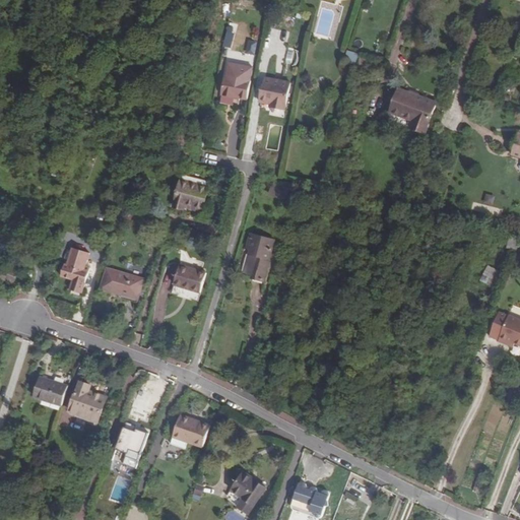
[(359,55),(349,53),(346,61),(356,63),(359,55)]
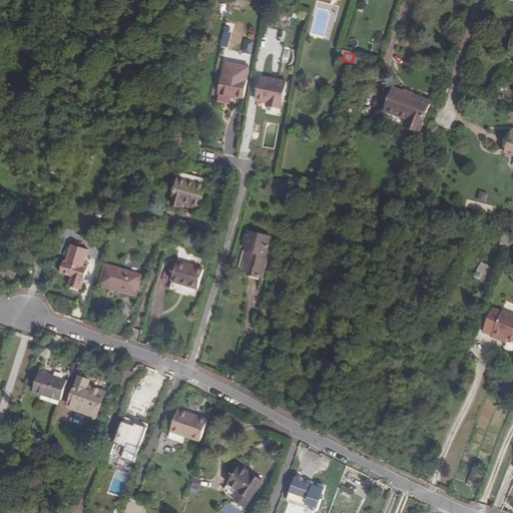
[(223,94),(227,76),(220,75),(217,93),(223,94)]
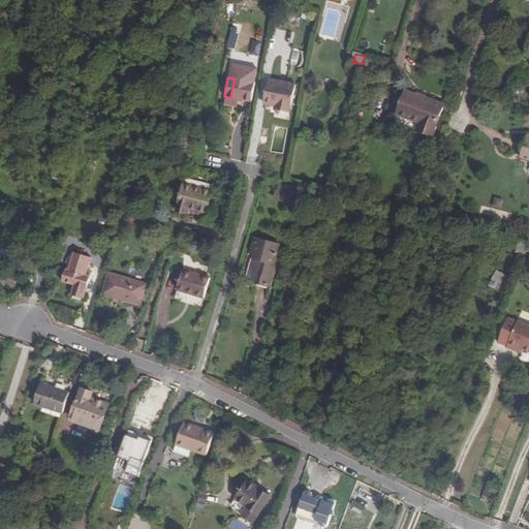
[(230,97),(237,99),(249,101),(253,83),(235,79),(230,97)]
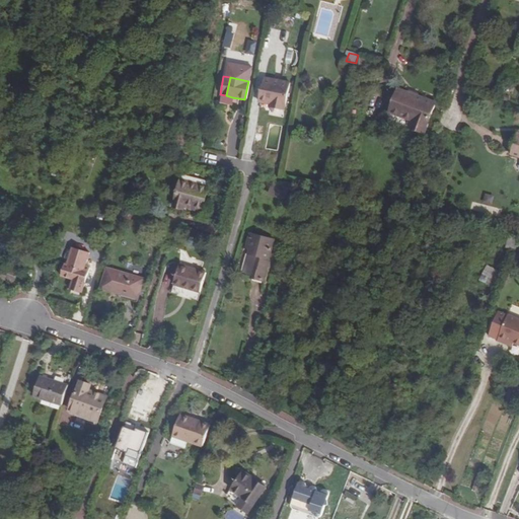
[(264,93),(261,93),(258,101),(285,107),(289,83),(264,78),(263,89),(265,89),(264,93)]
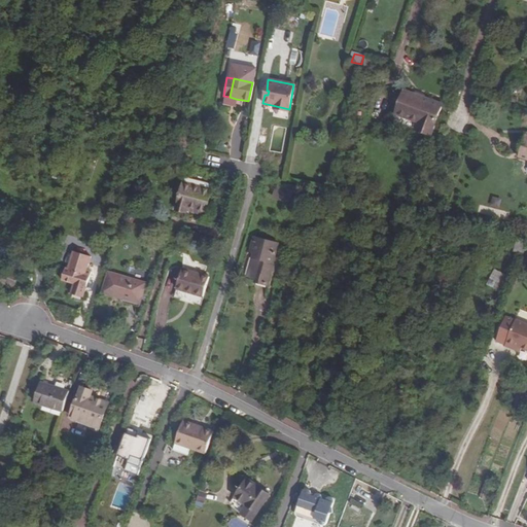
[(445,104),(407,91),(397,114),(421,124),(419,131),(433,136),(445,104)]
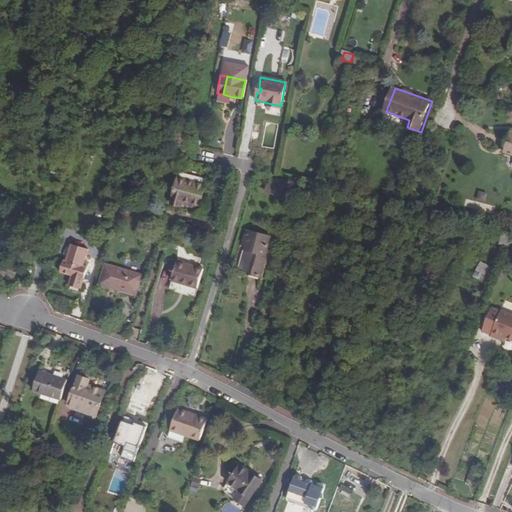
[(223,94),(217,93),(215,101),(222,102),(223,94)]
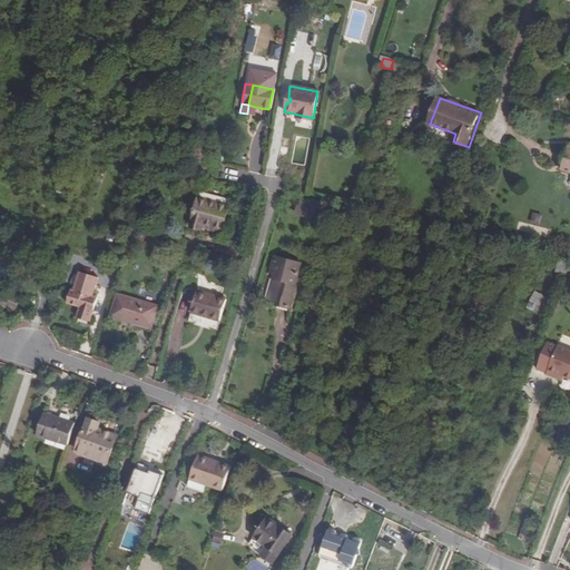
[(206,224),(223,228),(226,228),(232,205),(202,197),(194,224),(206,227),(206,224)]
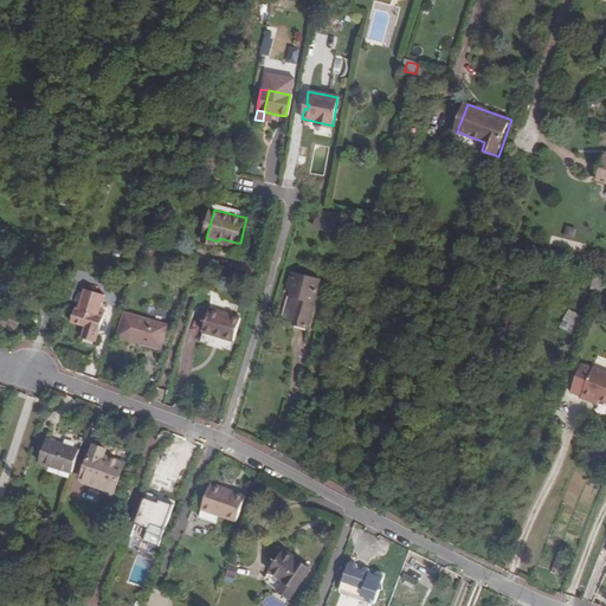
[(318,217),(315,224),(334,230),(336,223),(318,217)]
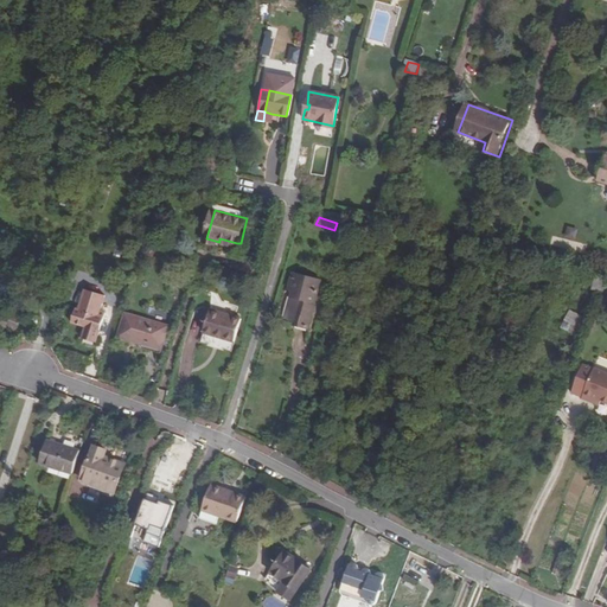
[(312,227),(301,224),(295,248),(305,250),(312,227)]
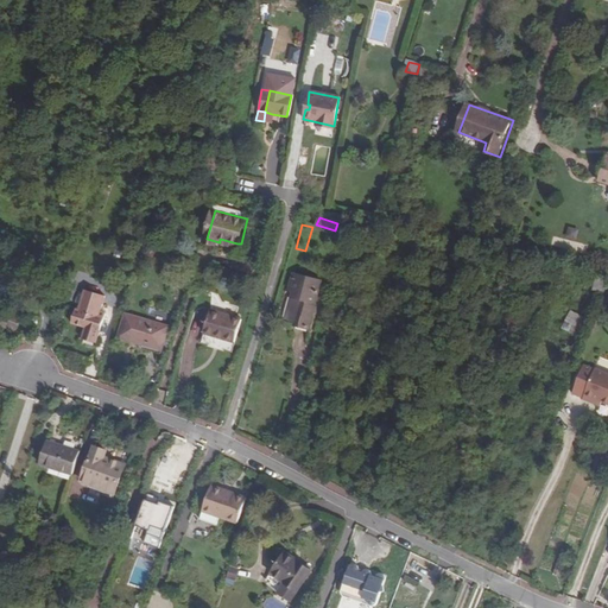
[(568,236),(577,240),(581,229),(570,226),(568,236)]
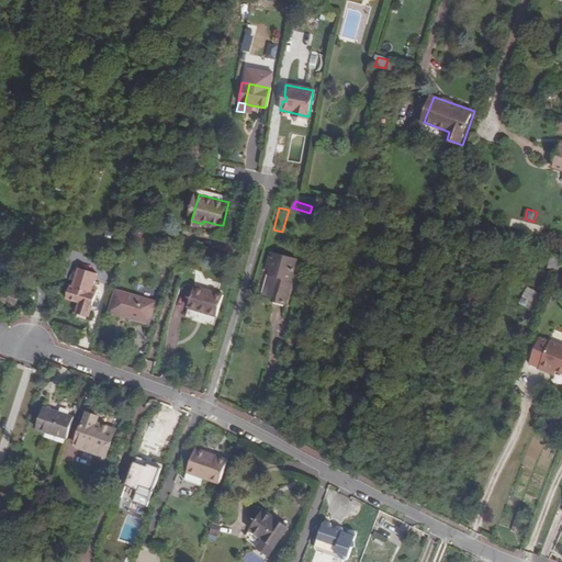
[(279,279),(274,295),(273,301),(285,304),(296,260),(285,258),(285,261),(269,258),(266,268),(271,269),(270,276),(271,277),(279,279)]
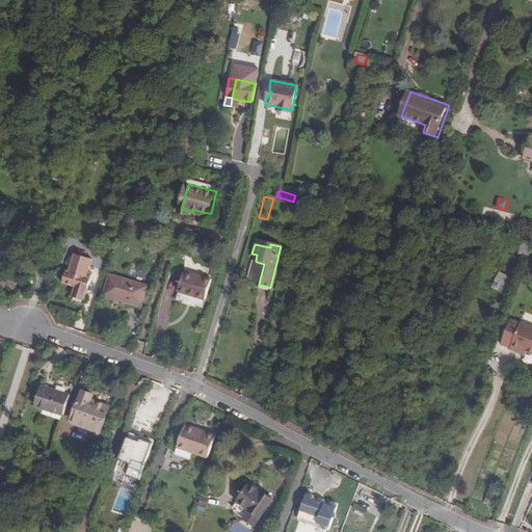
[(521,253),(528,255),(530,245),(522,244),(521,253)]
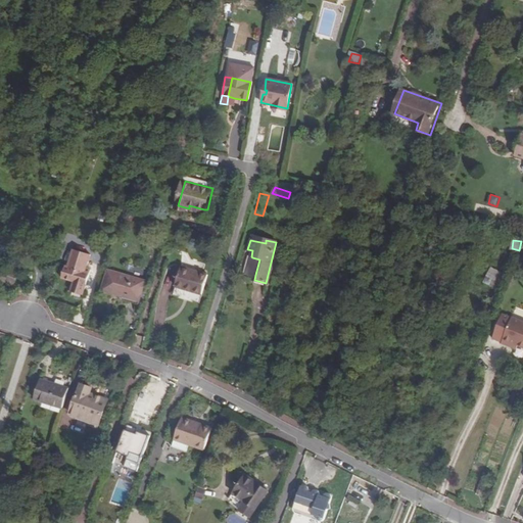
[(88,266),(92,252),(75,248),(70,266),(66,266),(63,278),(75,282),(73,291),(85,294),(93,268),(88,266)]
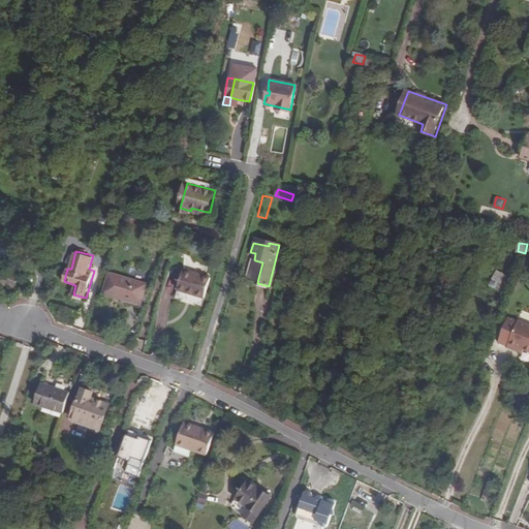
[(262,262),(255,260),(251,276),(258,278),(262,262)]
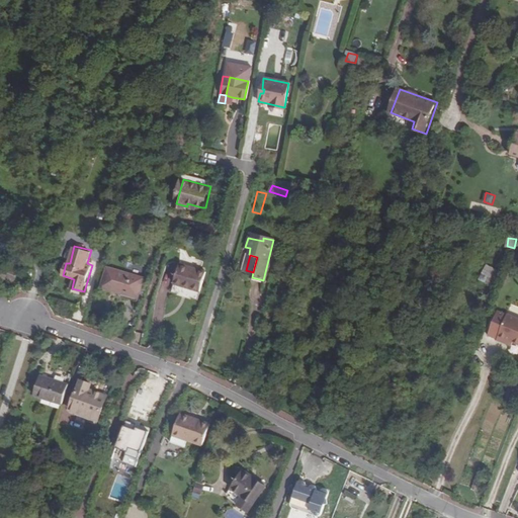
[(501,264),(490,257),(485,266),(497,272),(501,264)]
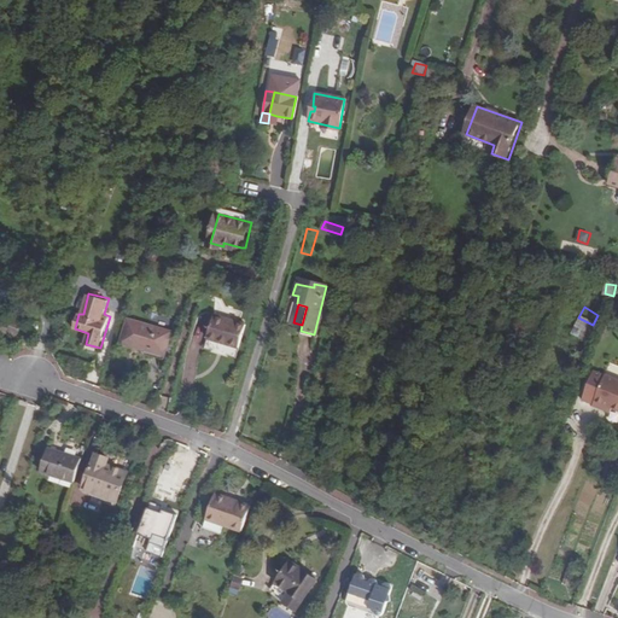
[(246,319),(214,313),(207,347),(239,354),(246,319)]
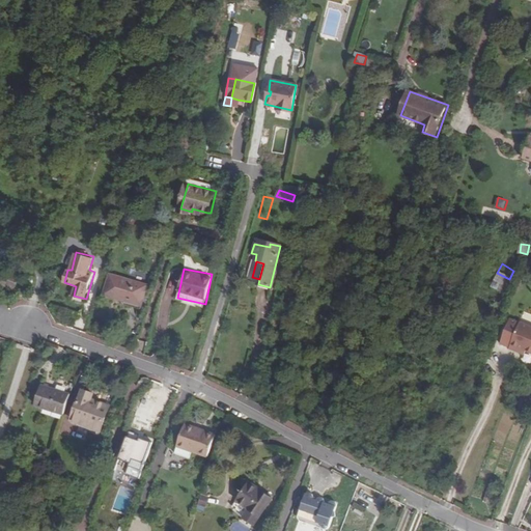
[(10,278),(0,273),(0,284),(15,289),(20,275),(11,272),(10,278)]
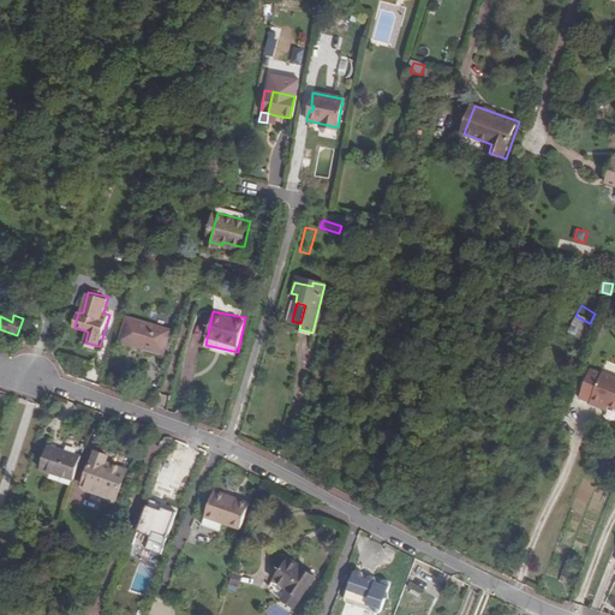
[(132,342),(139,318),(130,316),(123,340),(132,342)]
